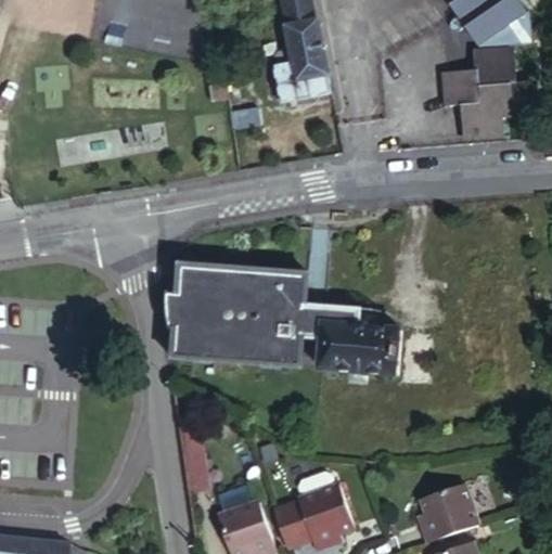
[(273,98),(325,89),(308,0),(281,0),(287,40),(265,43),(273,98)]
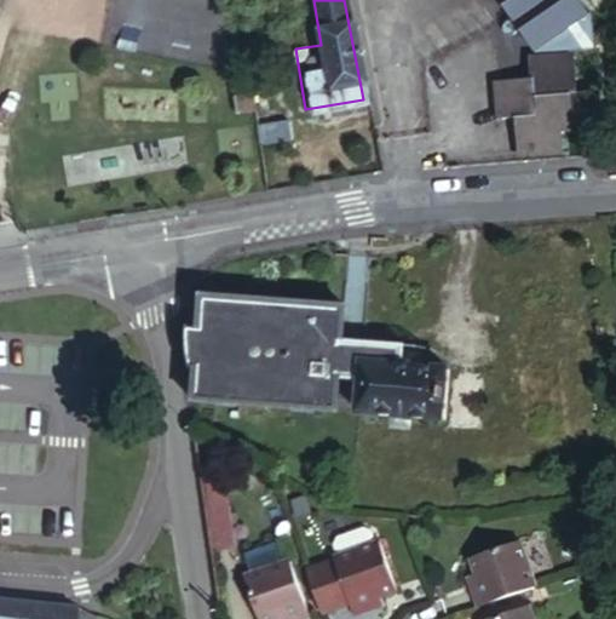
[(577,0),(502,0),(528,34),(585,32),(577,0)]
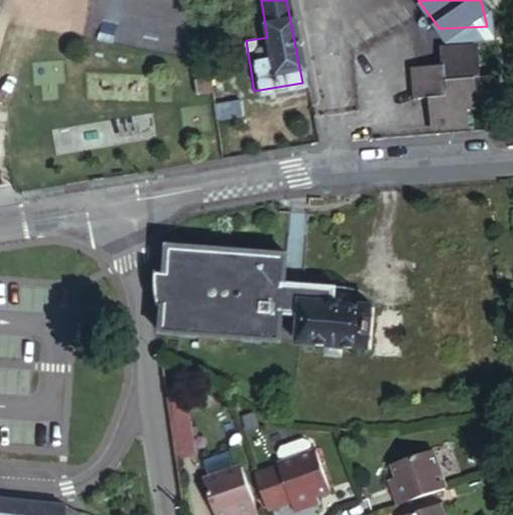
[(199,36),(183,50),(184,53),(176,54),(177,65),(186,63),(188,87),(207,84),(205,69),(199,36)]
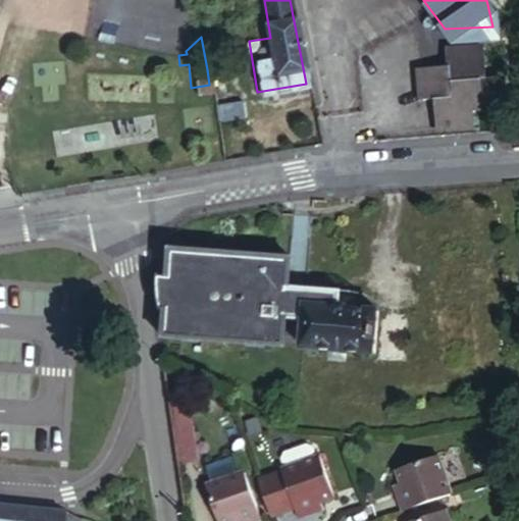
[(474,39),(440,40),(442,58),(413,59),(415,91),(431,91),(432,120),(474,117),(474,104),(495,104),(492,71),(477,71),(474,39)]
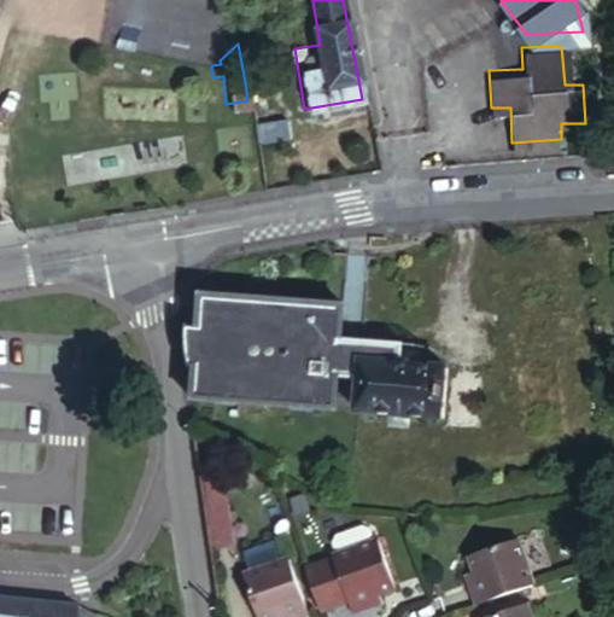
[(249,112),(262,111),(258,80),(245,82),(247,100),(249,112)]
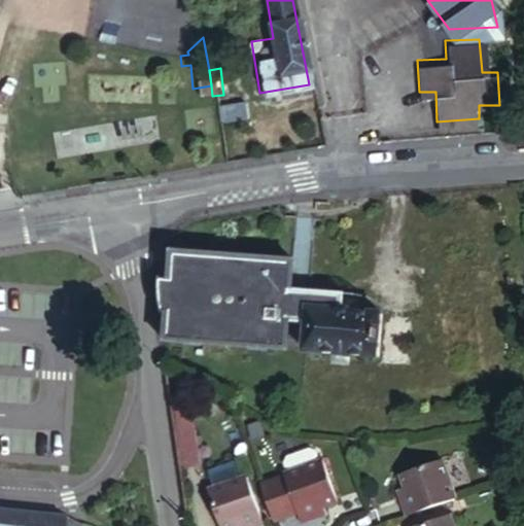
[(212,96),(216,119),(241,115),(238,92),(223,95),(212,96)]
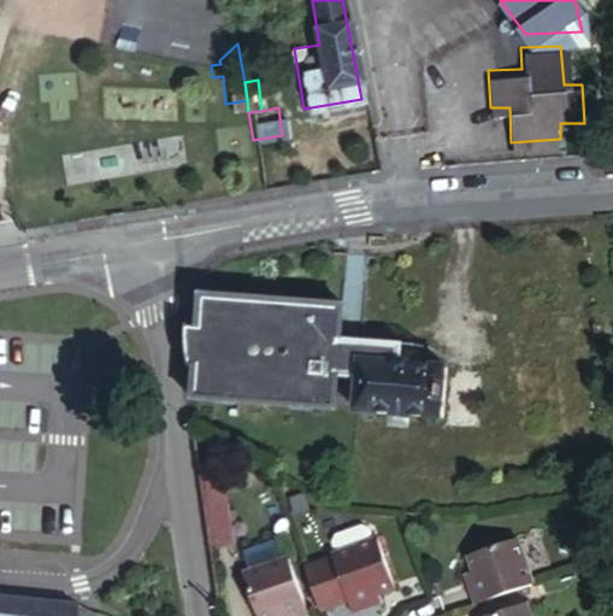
[(245,297),(245,293),(199,289),(196,324),(186,323),(186,338),(187,347),(189,361),(193,361),(190,394),(236,398),(236,394),(237,392),(196,389),(204,295),(245,299),(245,297)]
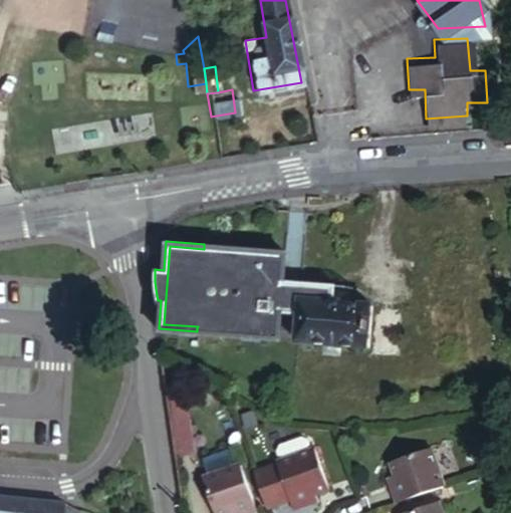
[(299,296),(333,299),(335,283),(282,279),(284,254),(247,251),(204,247),(204,249),(170,246),(164,324),(198,326),(198,321),(240,325),(239,332),(277,335),(280,311),(298,312),(299,296)]
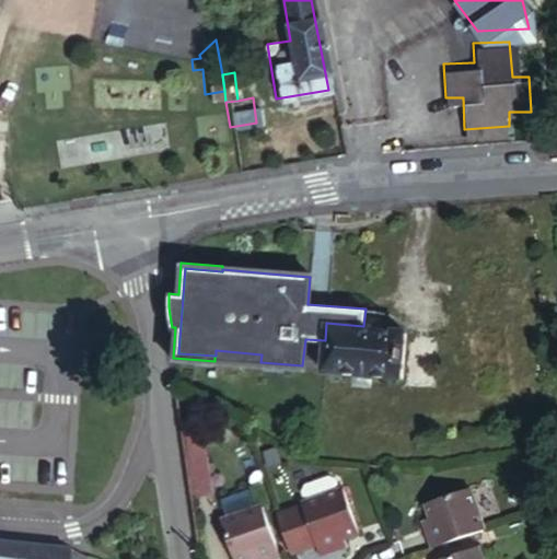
[(401,375),(404,330),(363,326),(326,323),(325,340),(322,369),(401,375)]
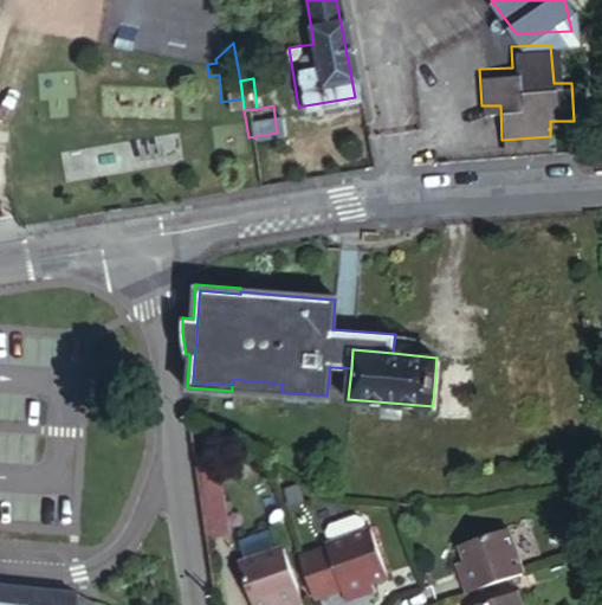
[(283,384),(233,379),(233,385),(232,387),(282,392),(283,384)]
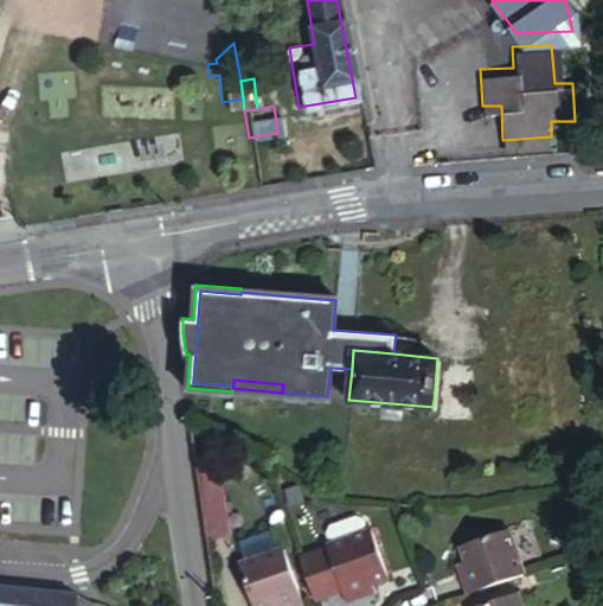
[(220,488),(205,490),(211,531),(228,529),(220,488)]
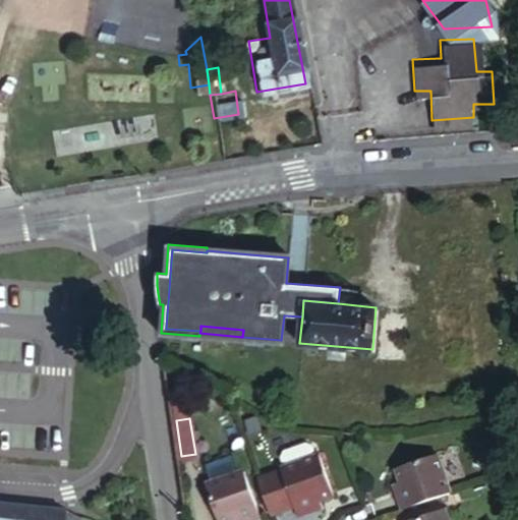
[(257,420),(245,424),(249,438),(266,432),(263,422),(259,423),(257,420)]
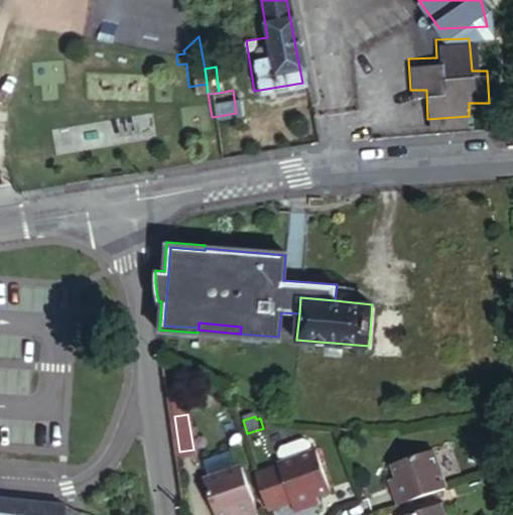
[(276,451),(280,460),(308,449),(305,439),(300,437),(279,445),(276,451)]
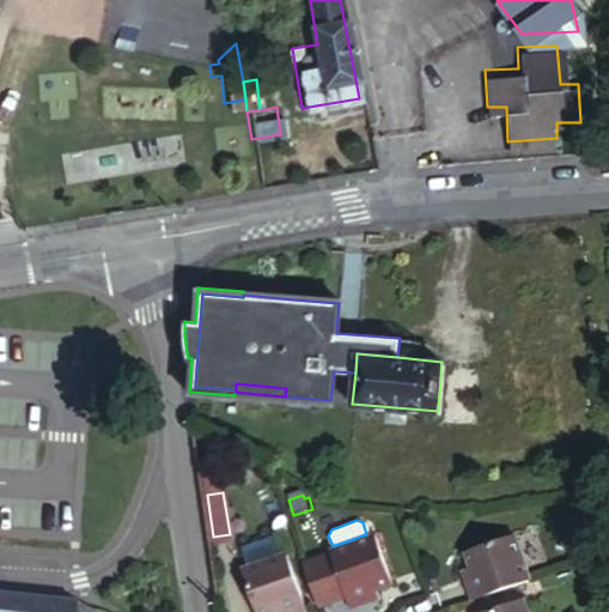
[(347,605),(363,600),(360,591),(372,587),(389,581),(372,532),(366,534),(333,546),(327,549),(328,551),(311,557),(326,600),(343,594),(347,605)]
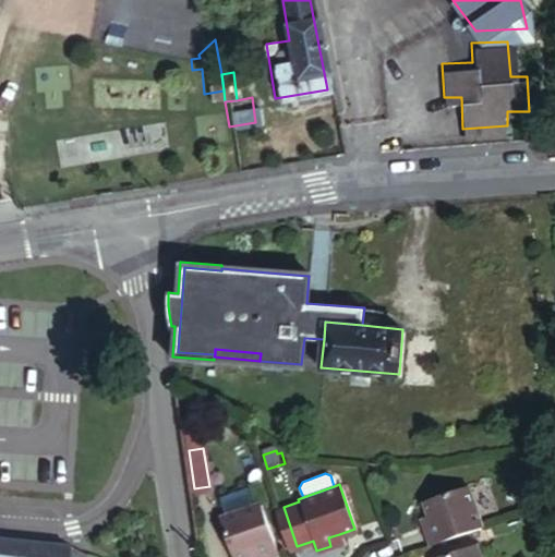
[(425,547),(477,529),(463,488),(419,504),(424,519),(429,529),(420,532),(425,547)]
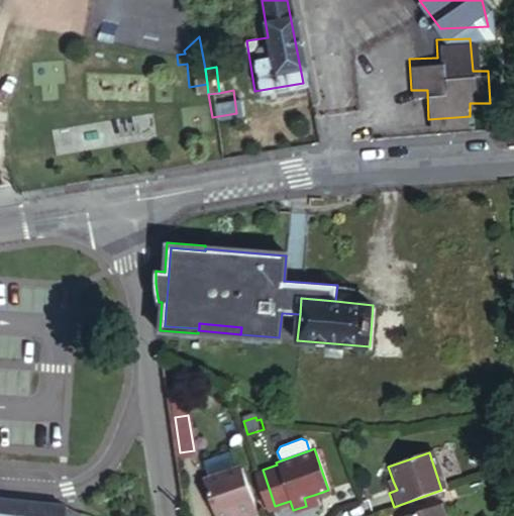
[(214,515),(233,515),(240,514),(240,515),(254,515),(257,515),(239,467),(201,480),(214,515)]
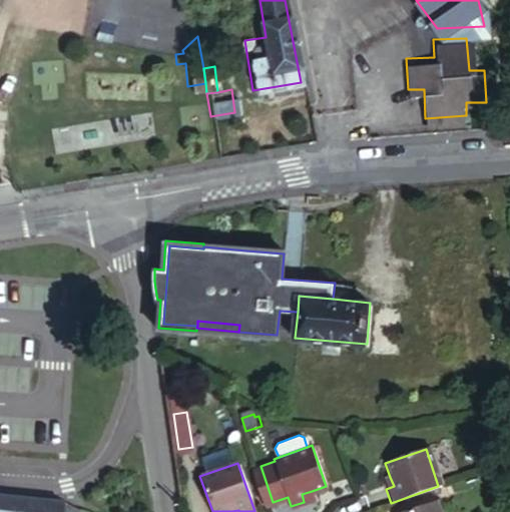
[(261,466),(251,469),(265,505),(273,502),(261,466)]
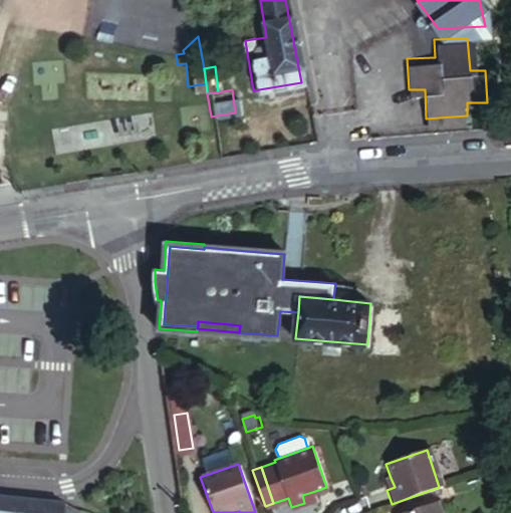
[(395,487),(391,478),(384,480),(387,490),(395,487)]
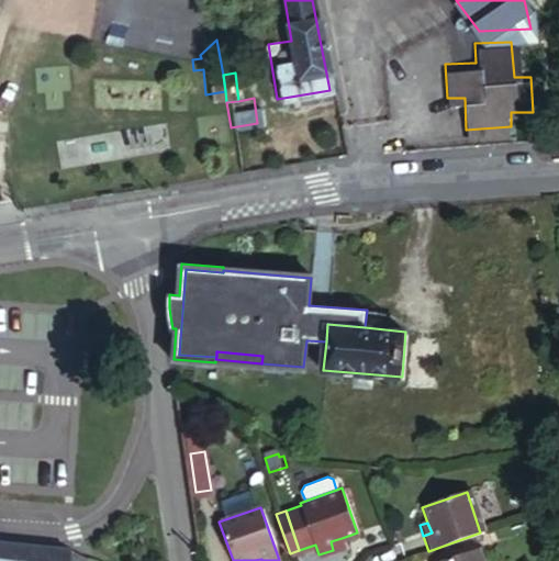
[(331,541),(333,550),(344,547),(342,538),(331,541)]
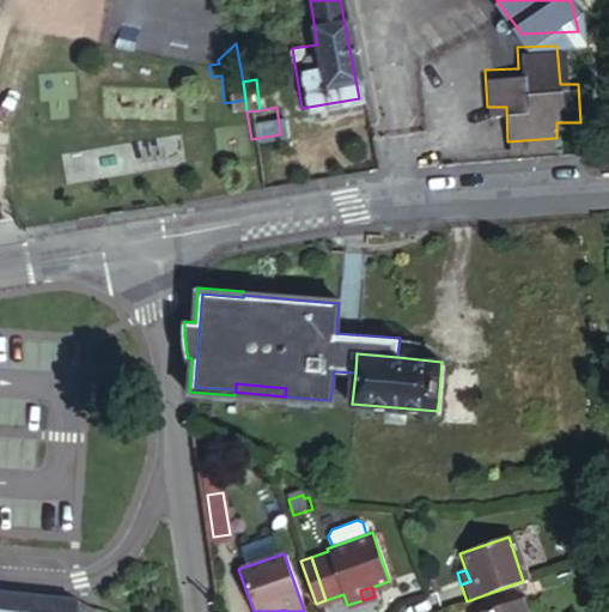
[(0,611),(19,611),(20,592),(0,589),(0,611)]
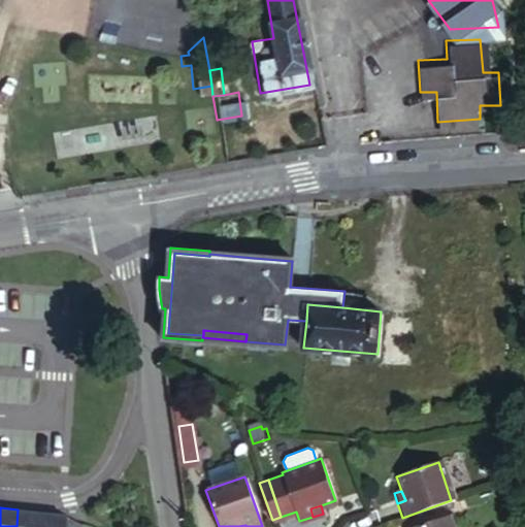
[(35,526),(36,512),(18,509),(17,526),(35,526)]
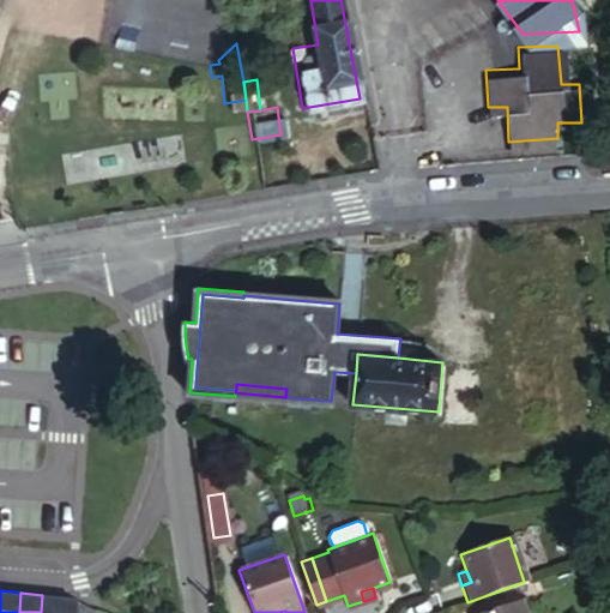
[(94,612),(95,608),(76,601),(42,595),(41,612),(94,612)]
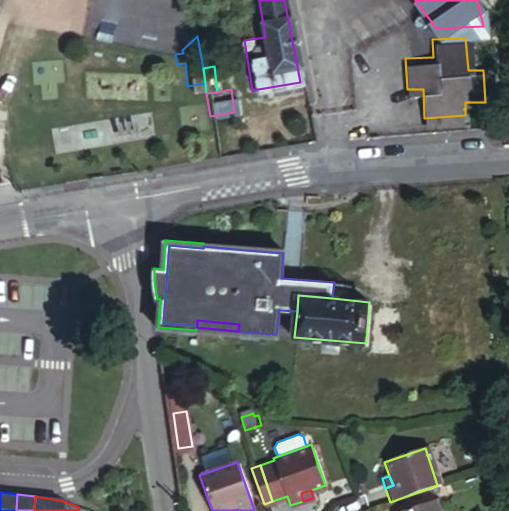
[(443,510),(440,500),(406,510),(443,510)]
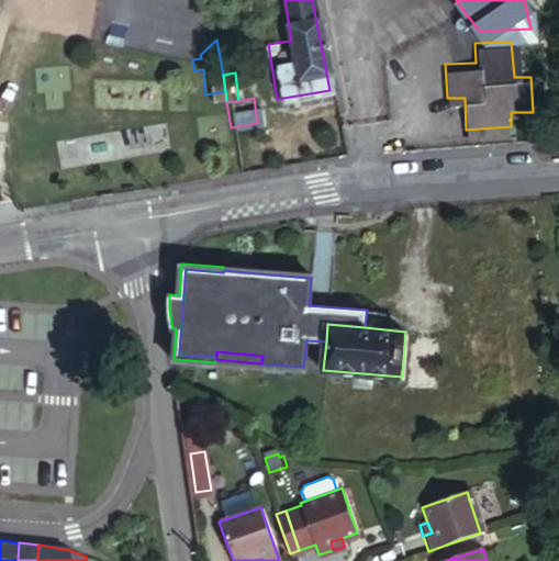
All buildings are outlined.
